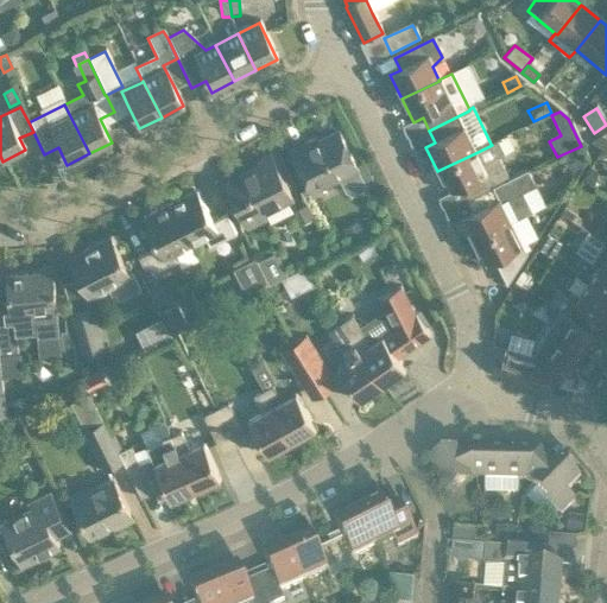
[(289,153),(299,175),(309,192),(336,178),(345,195),(349,197),(355,197),(360,195),(362,190),(364,185),(339,135),(309,151),(305,145),(289,153)]
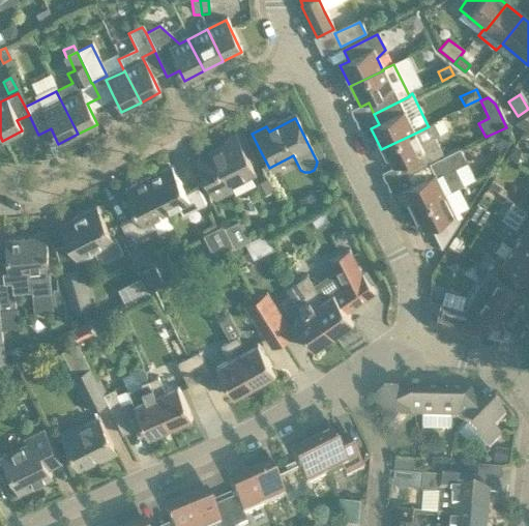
[(515,126),(524,133),(528,135),(528,124),(523,121),(515,126)]
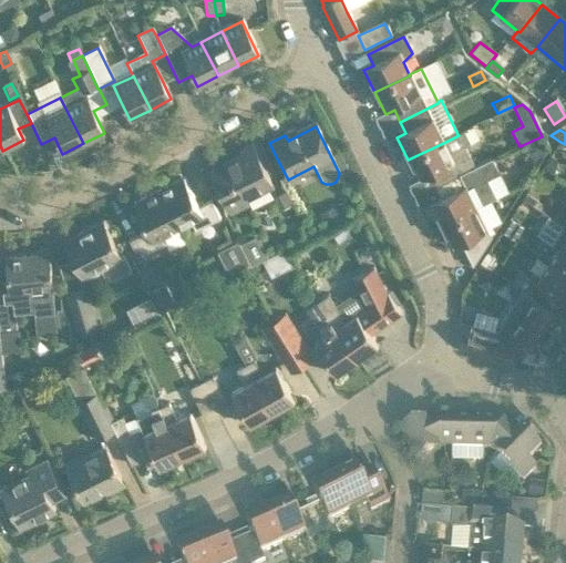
[(443,143),(408,160),(419,182),(428,177),(433,190),(474,170),(464,147),(469,145),(463,132),(458,134),(459,135),(443,143)]
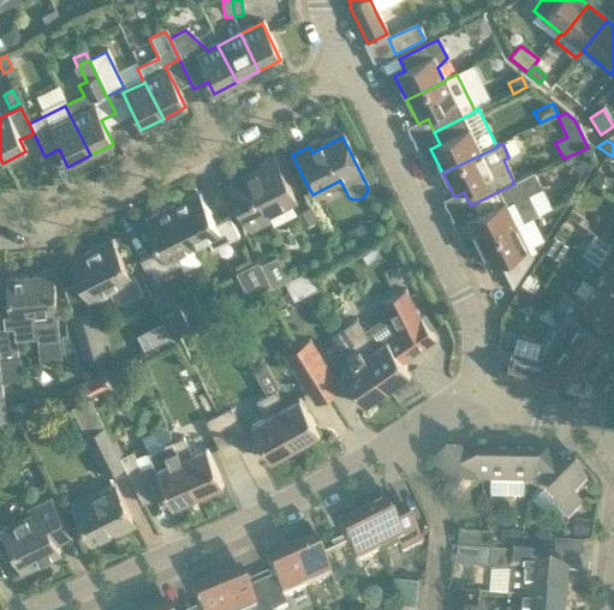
[(592,165),(582,153),(570,163),(580,175),(592,165)]
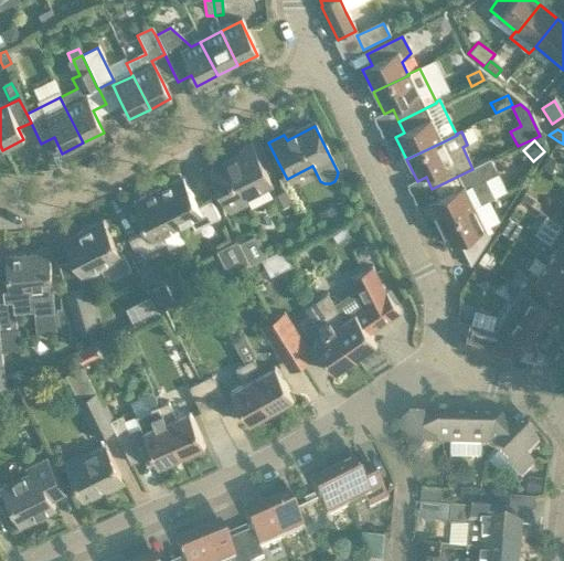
[(209,173),(219,192),(230,214),(245,207),(242,201),(270,187),(262,171),(252,151),(209,173)]
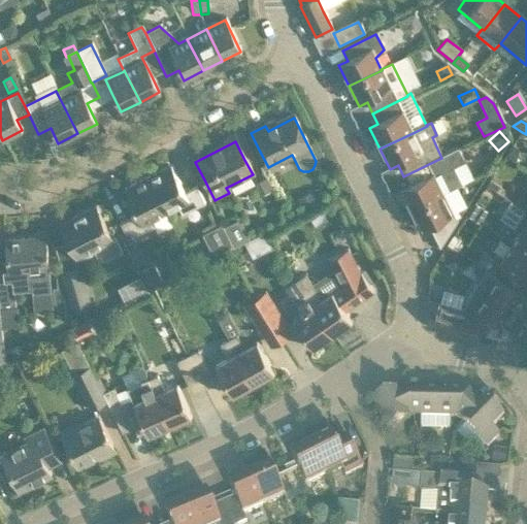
[(441,158),(403,176),(408,187),(400,191),(410,211),(443,196),(442,194),(472,179),(458,151),(441,158)]
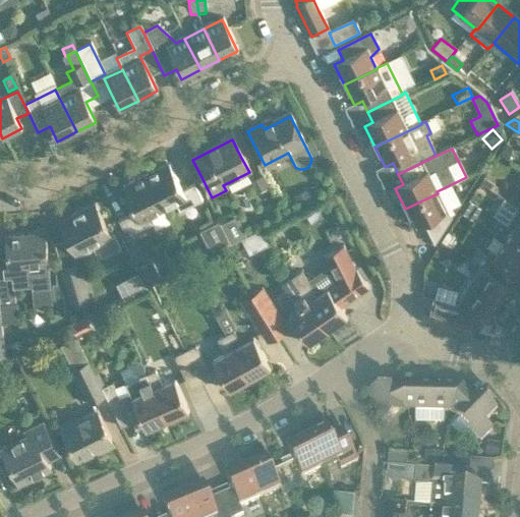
[(168,166),(145,177),(162,213),(175,206),(179,214),(201,203),(193,187),(182,193),(168,166)]
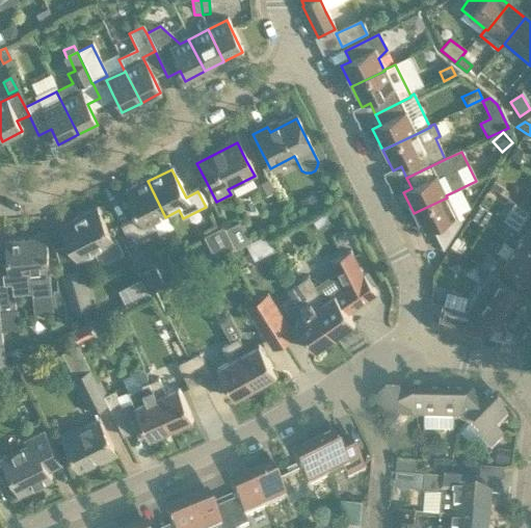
[(120,228),(129,245),(157,232),(153,223),(165,217),(148,181),(124,193),(137,219),(120,228)]
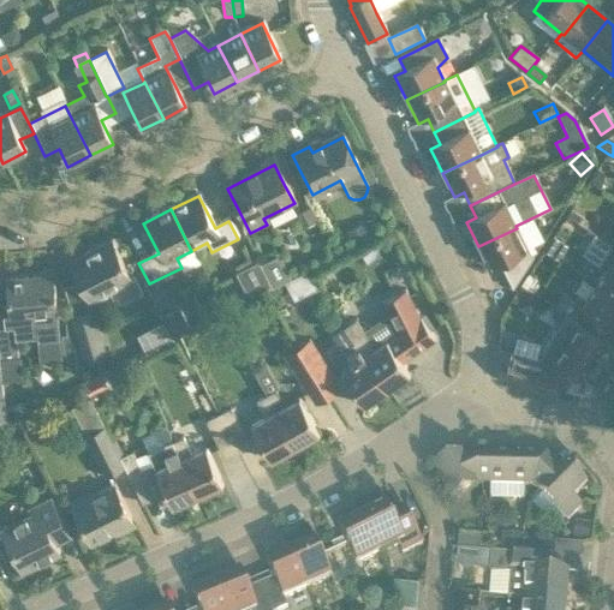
[(347,234),(356,250),(370,243),(362,226),(347,234)]
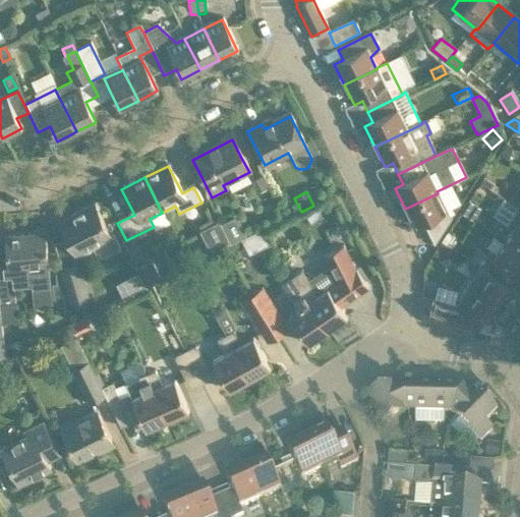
[(438,193),(405,209),(415,229),(439,218),(445,230),(451,221),(448,214),(438,193)]
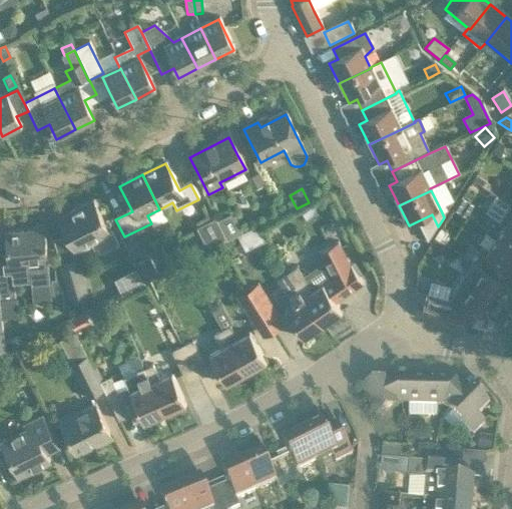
[(495,197),(484,214),(505,227),(497,239),(511,249),(511,208),(509,207),(509,206),(495,197)]
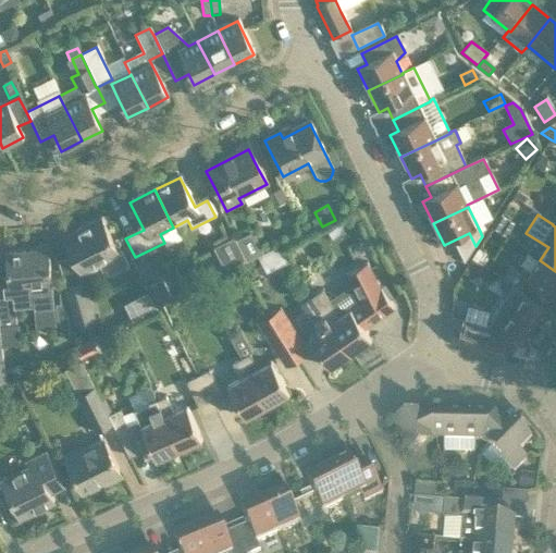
[(281,224),(288,242),(301,235),(294,218),(281,224)]
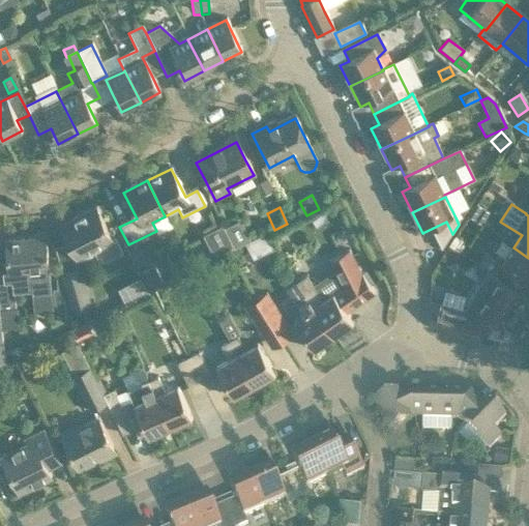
[(469,220),(481,227),(490,214),(477,207),(469,220)]
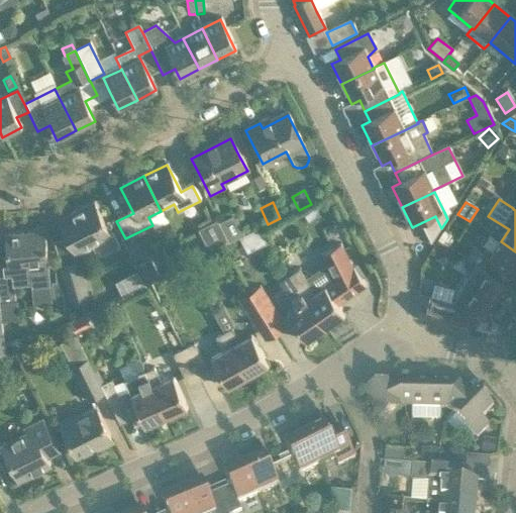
[(88,247),(90,246),(96,260),(119,248),(111,233),(108,235),(102,223),(93,205),(69,217),(71,220),(61,225),(70,243),(72,249),(86,242),(88,247)]
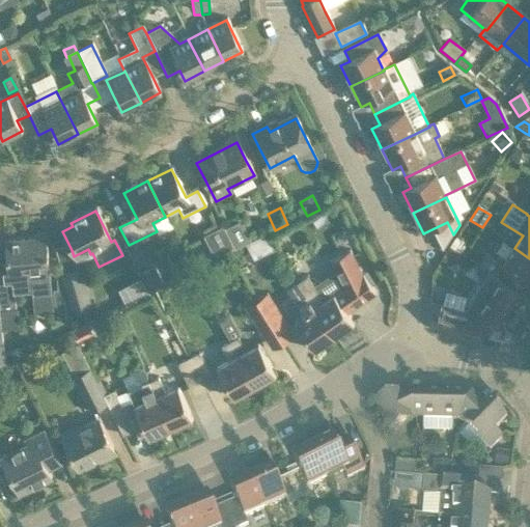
[(234,251),(222,228),(203,238),(215,261),(234,251)]
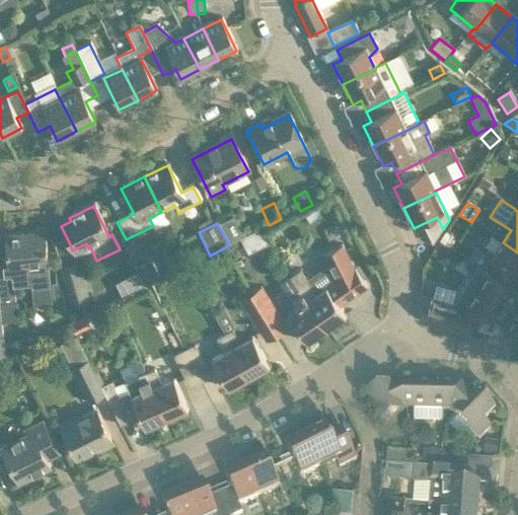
[(243,242),(251,252),(265,241),(256,231),(243,242)]
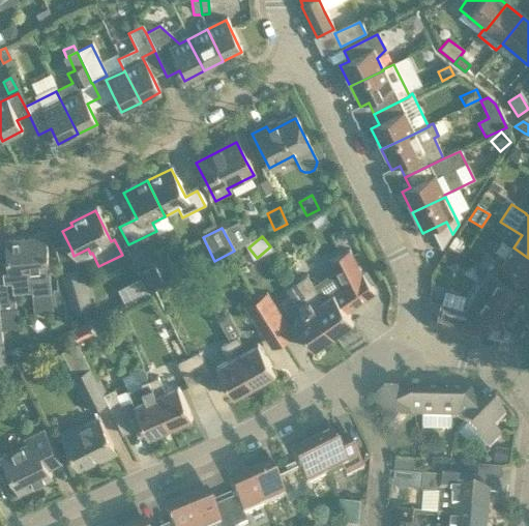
[(0,313),(15,312),(12,295),(31,293),(30,284),(49,282),(48,271),(49,271),(48,265),(46,244),(33,245),(33,240),(4,242),(6,264),(0,265),(0,313)]
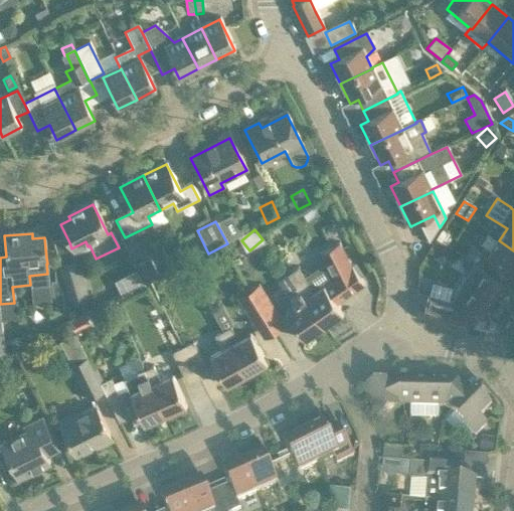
[(463,260),(473,266),(488,276),(495,266),(513,278),(513,250),(499,240),(491,253),(485,249),(481,254),(470,247),(463,260)]
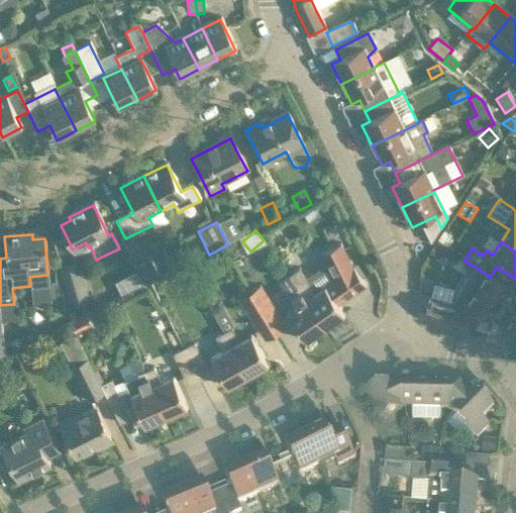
[(340,246),(320,255),(333,282),(334,283),(346,301),(365,288),(352,269),(351,270),(340,246)]
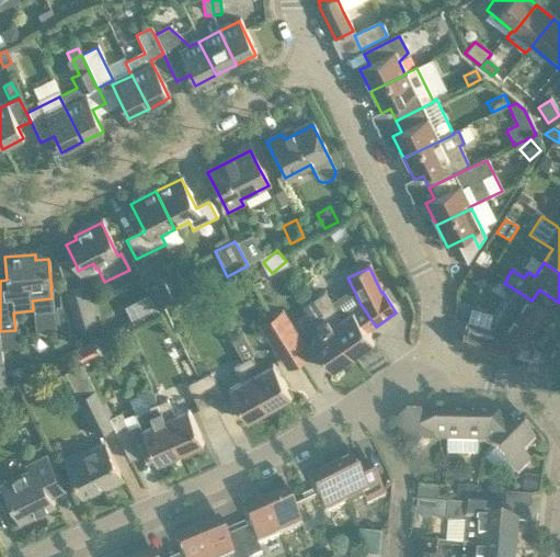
[(146,292),(148,296),(149,298),(156,311),(192,294),(185,282),(176,286),(172,277),(146,292)]
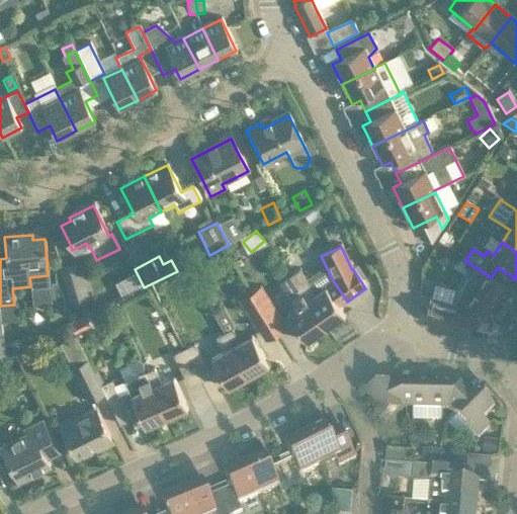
[(76,264),(61,269),(73,310),(88,305),(76,264)]
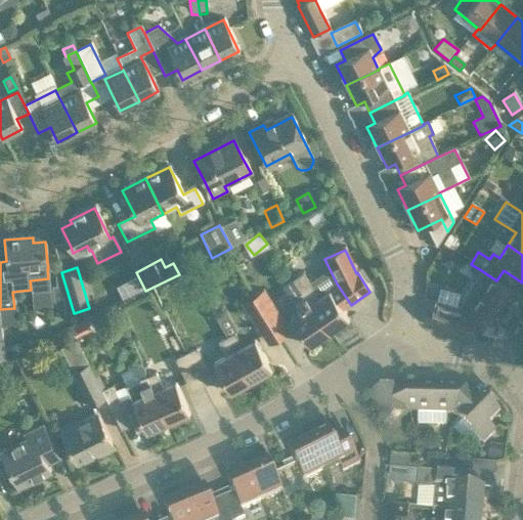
[(481,270),(476,280),(456,309),(435,303),(429,323),(433,327),(472,339),(473,338),(471,337),(473,331),(477,332),(484,319),(495,327),(517,294),(496,280),(481,270)]
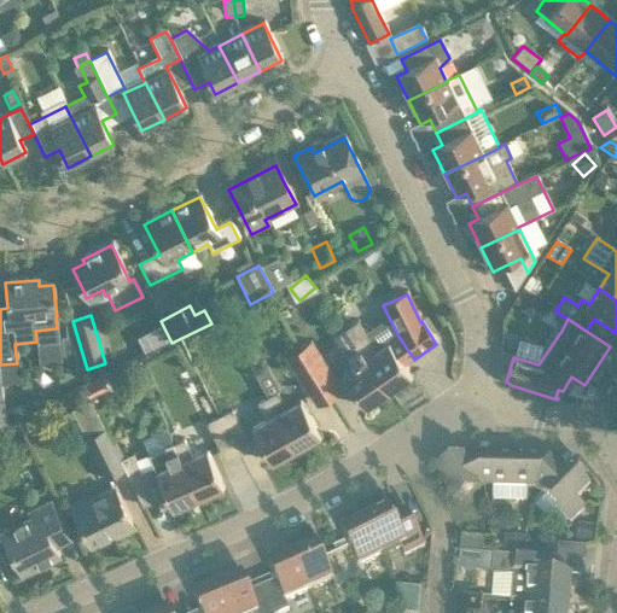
[(73,321),(64,321),(67,339),(59,339),(62,357),(64,357),(67,372),(82,371),(87,369),(73,321)]
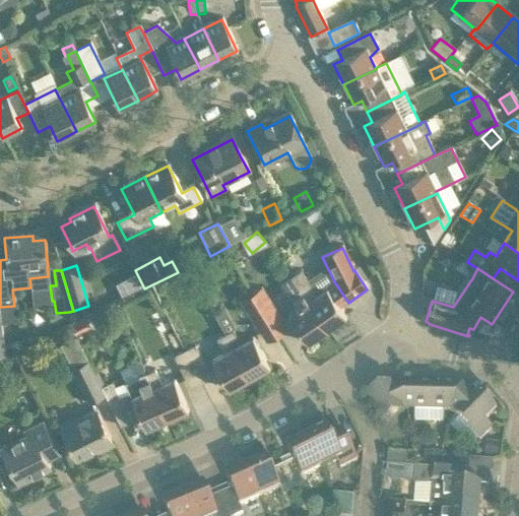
[(300,271),(289,278),(327,332),(346,319),(339,309),(348,303),(336,284),(335,283),(317,297),(300,271)]
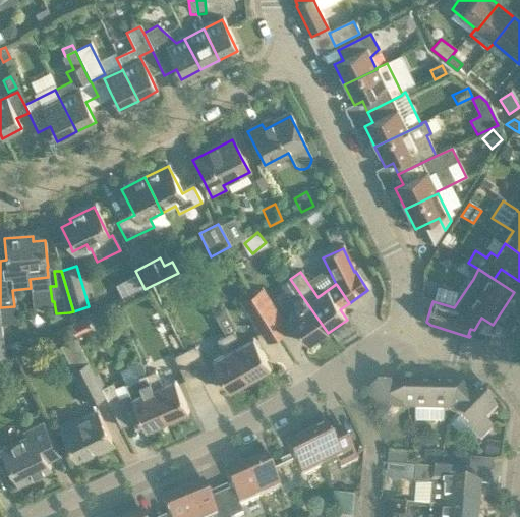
[(145,289),(138,277),(118,287),(124,299),(145,289)]
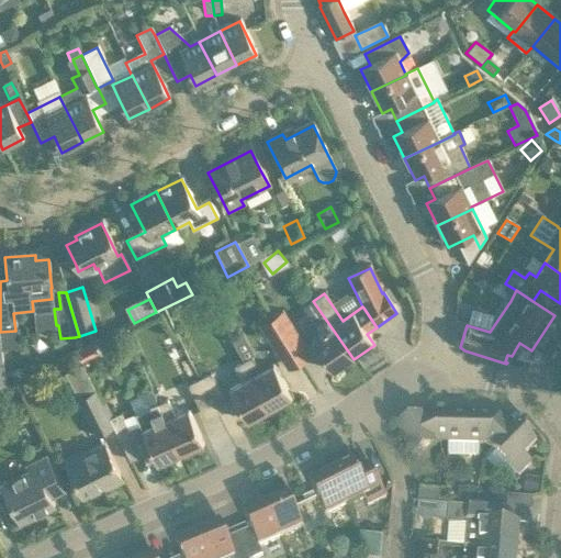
[(354,359),(313,301),(303,308),(322,335),(311,343),(320,355),(332,374),(354,359)]
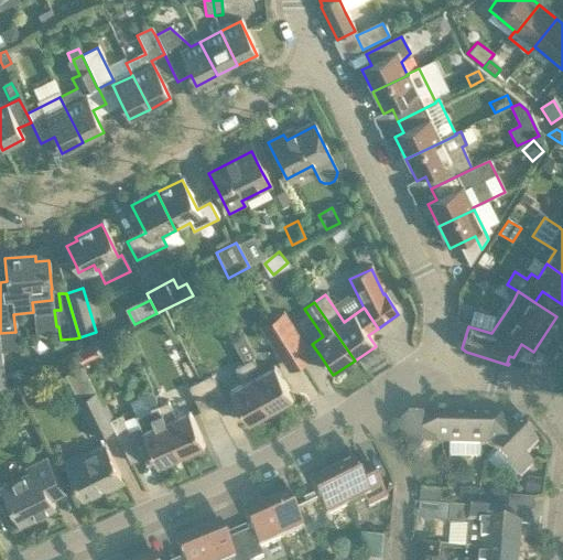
[(125,332),(130,343),(166,324),(161,313),(125,332)]
